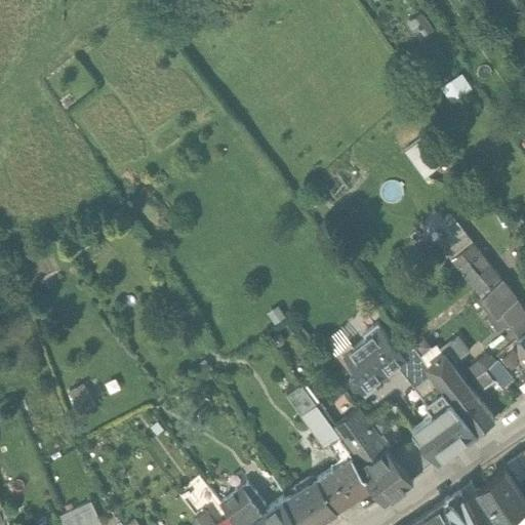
[(408,148),(429,173),(446,161),(426,134),(408,148)]
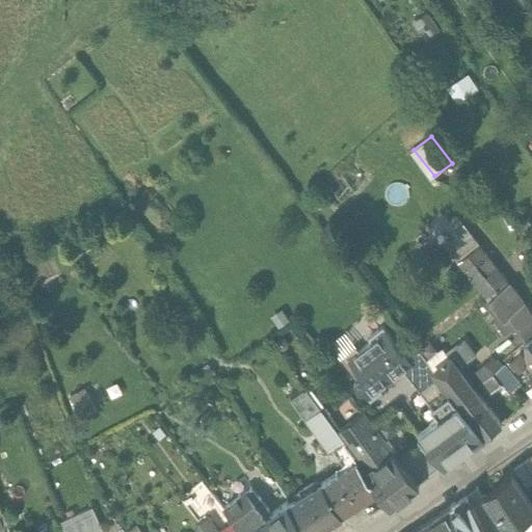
[(531,299),(526,290),(520,294),(479,244),(457,260),(505,318),(509,315),(516,325),(529,317),(531,313),(531,299)]
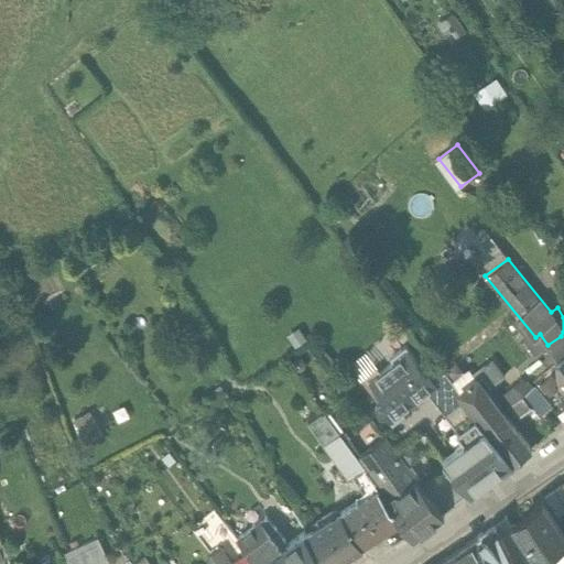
[(563,278),(551,286),(562,304),(563,302),(563,278)]
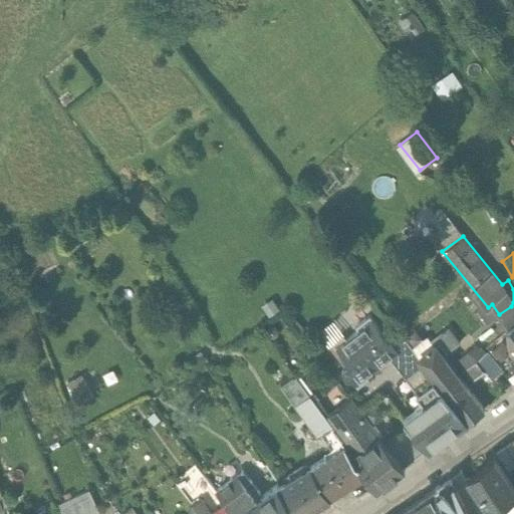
[(392,343),(372,318),(369,315),(355,326),(358,330),(336,346),(348,362),(342,367),(354,383),(357,388),(369,378),(366,374),(389,357),(398,350),(392,343)]
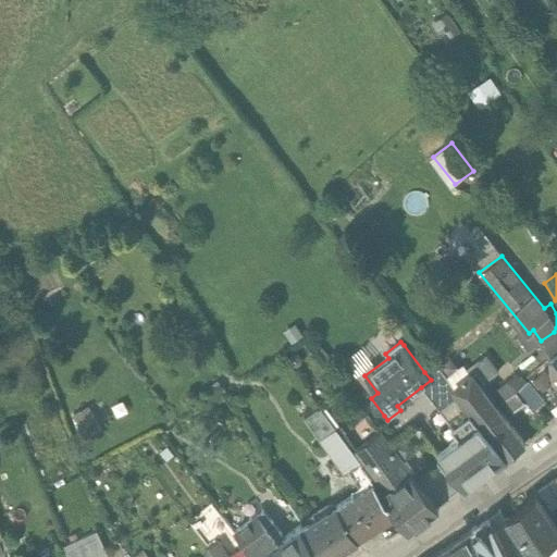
[(486,356),(467,370),(471,376),(455,387),(480,423),(497,410),(480,384),(497,372),(486,356)]
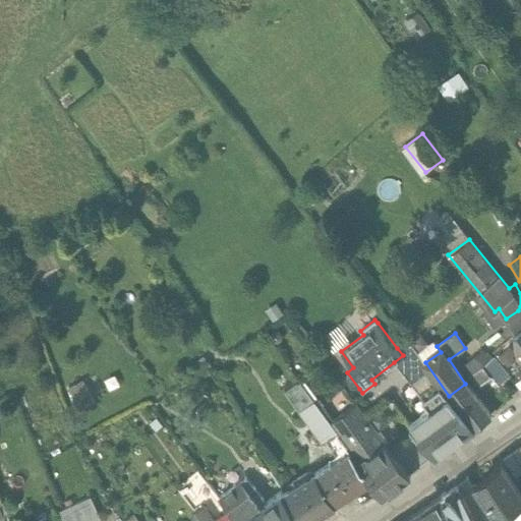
[(408,340),(397,348),(403,355),(394,362),(411,384),(429,369),(423,362),(424,362),(408,340)]
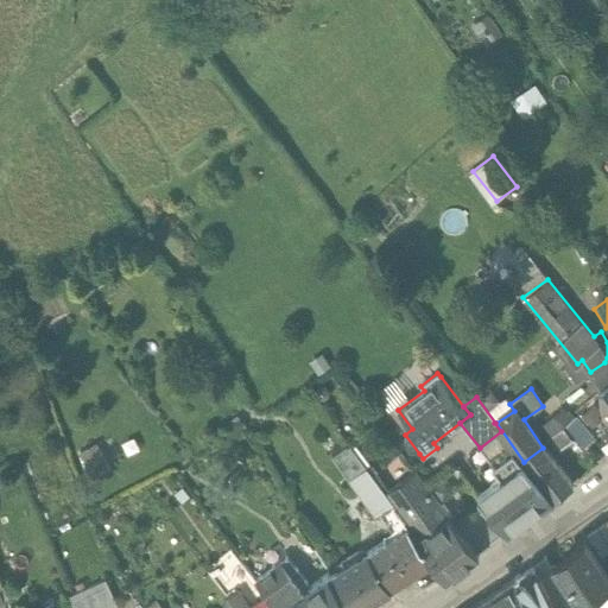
[(563,428),(551,412),(548,416),(551,419),(540,428),(550,438),(563,428)]
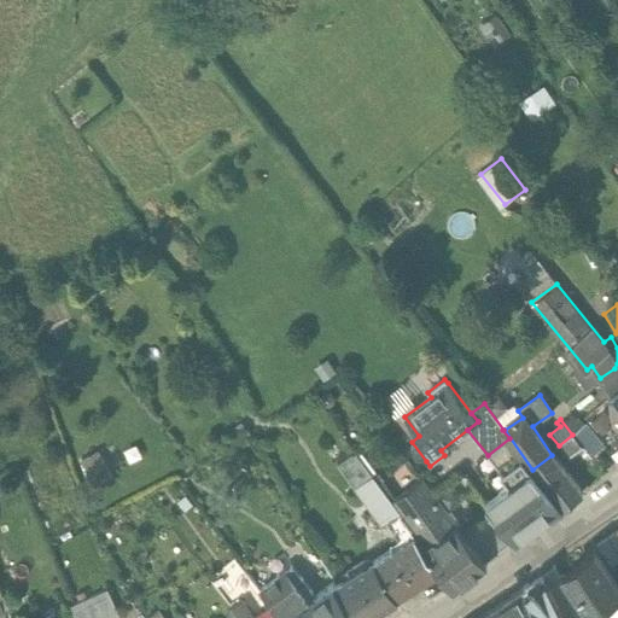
[(572,435),(559,445),(566,454),(575,447),(578,452),(584,447),(572,435)]
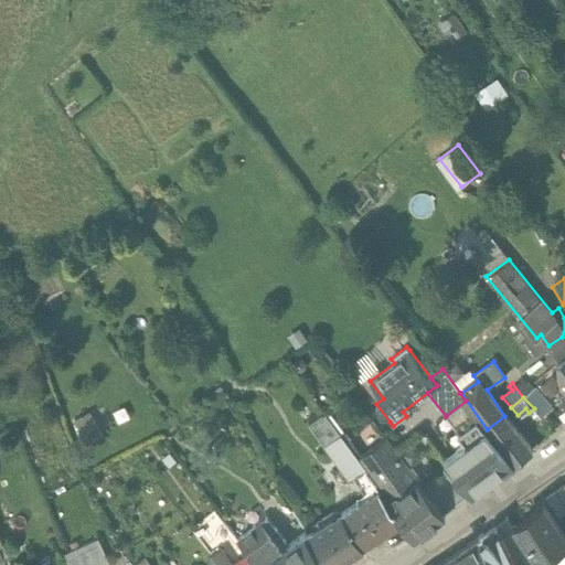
[(471,494),(513,462),(487,429),(466,401),(446,416),(466,444),(445,459),(471,494)]
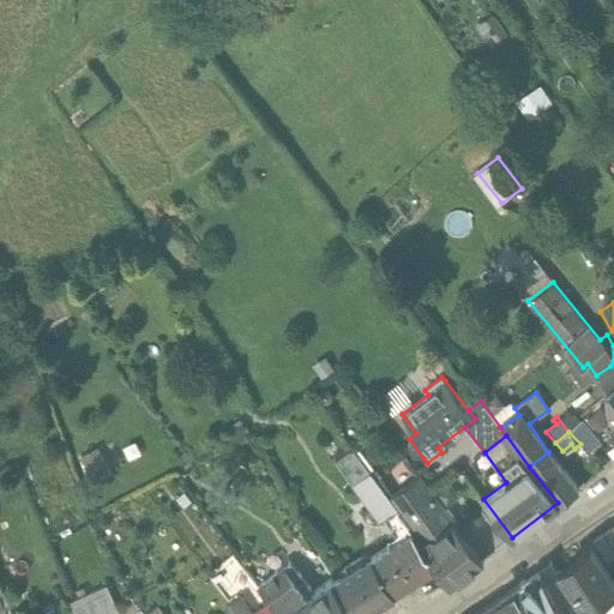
[(103,447),(86,455),(97,482),(115,474),(103,447)]
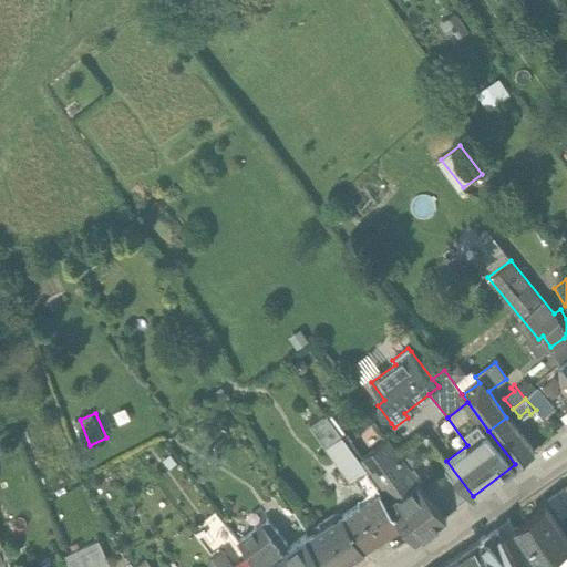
[(534,454),(506,418),(488,431),(515,464),(517,467),(534,454)]
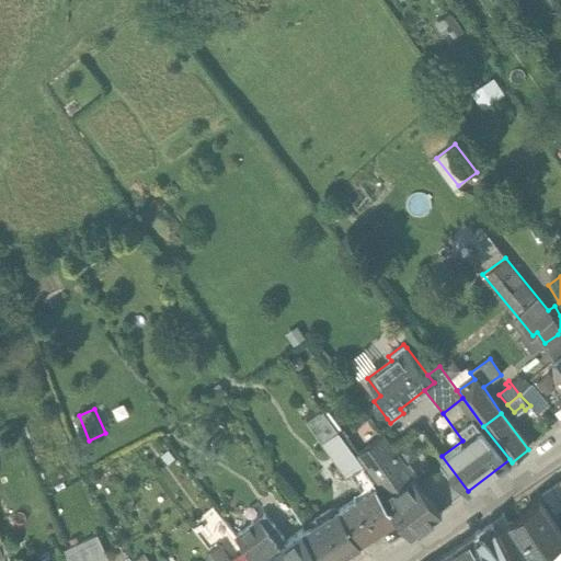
[(371,477),(370,476),(356,455),(340,432),(321,444),(345,476),(348,472),(365,493),(338,511),(358,545),(401,518),(392,507),(389,503),(386,497),(371,477)]
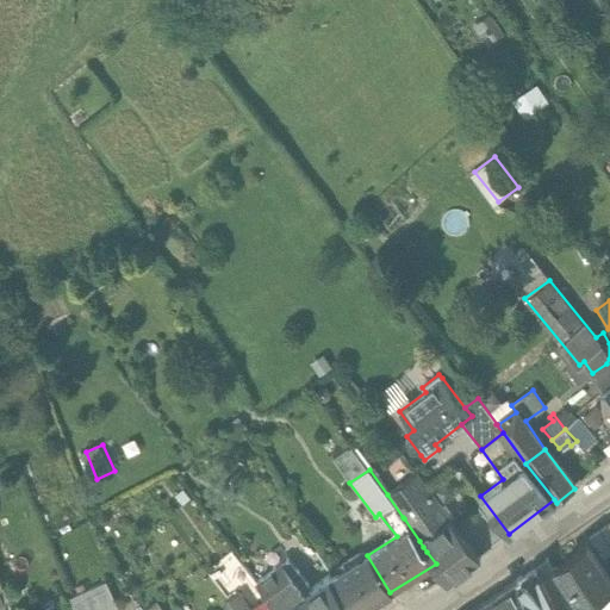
[(449,518),(416,473),(387,495),(403,517),(404,518),(419,541),(428,535),(449,518)]
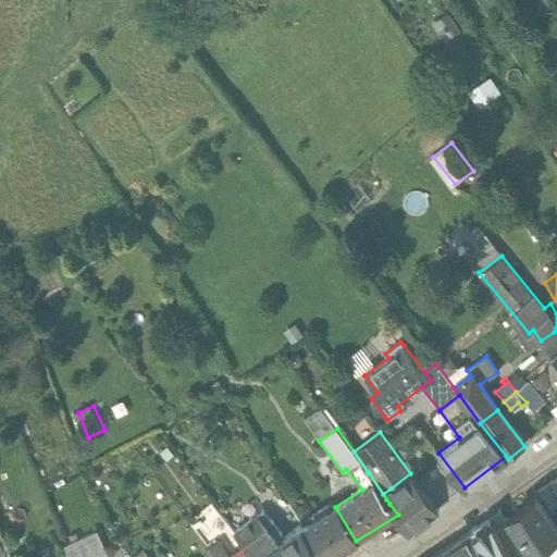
[(437,508),(410,473),(391,489),(397,497),(390,504),(398,515),(409,530),(437,508)]
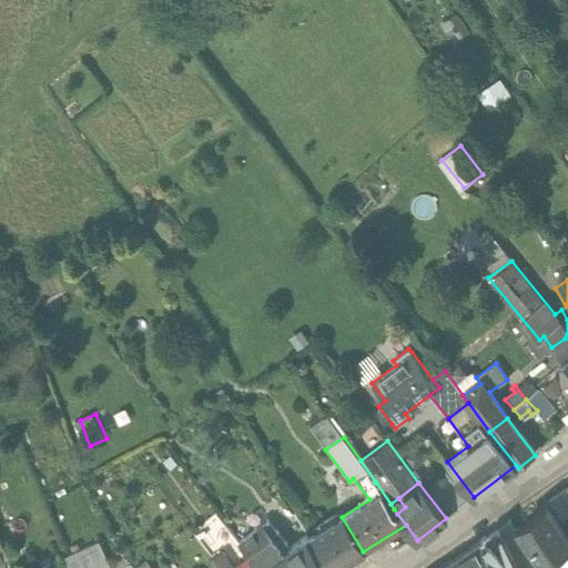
[(567,488),(547,501),(561,524),(567,518),(567,488)]
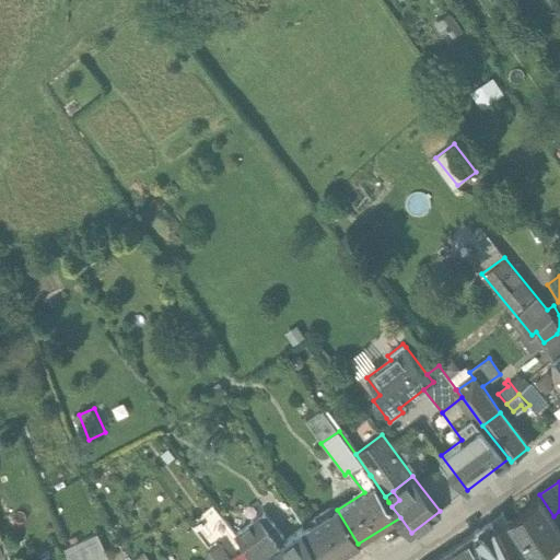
[(559,534),(537,501),(511,520),(535,555),(534,556),(536,559),(555,559),(559,557),(559,534)]
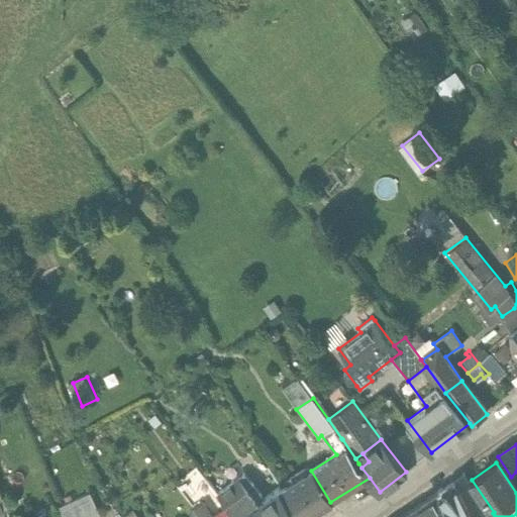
[(215,490),(197,468),(186,476),(204,499),(215,490)]
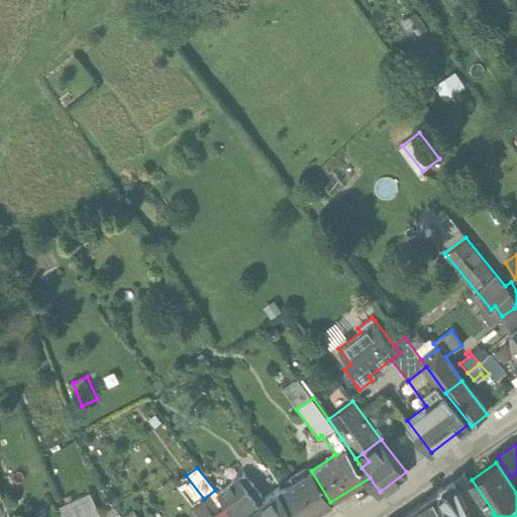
[(307,516),(330,502),(311,471),(282,489),(299,516),(307,516)]
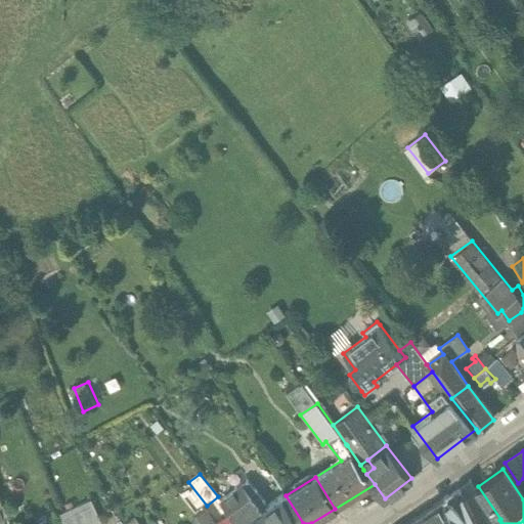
[(282,496),(268,507),(248,480),(220,499),(236,520),(238,523),(301,523),(303,523),(282,496)]
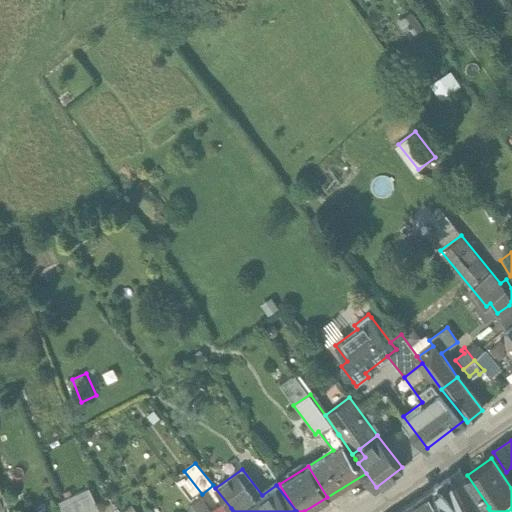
[(480,511),(459,470),(449,477),(468,511),(480,511)]
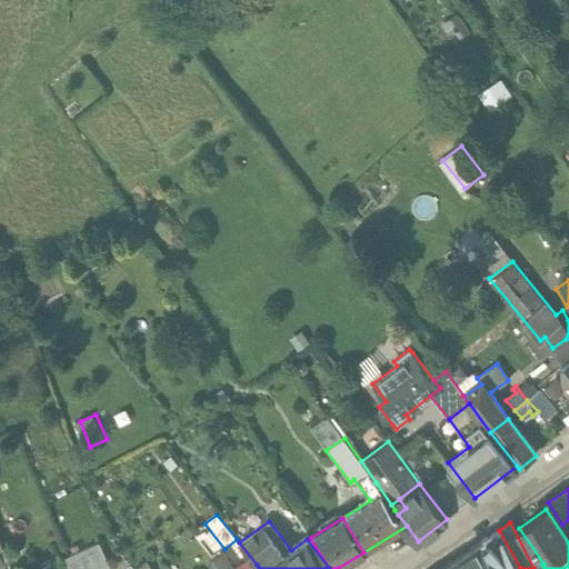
[(520,568),(499,530),(481,542),(497,568),(520,568)]
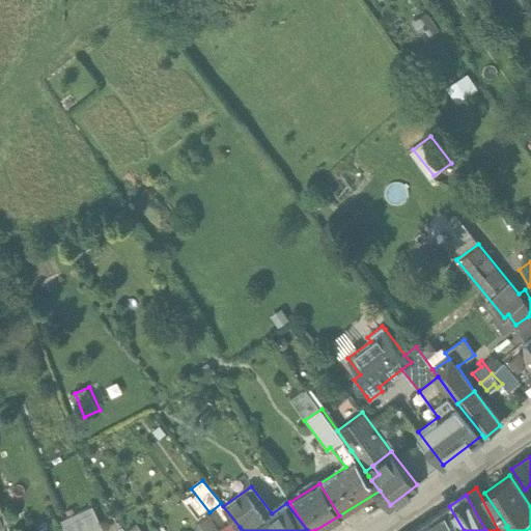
[(464,530),(449,506),(427,522),(435,530),(464,530)]
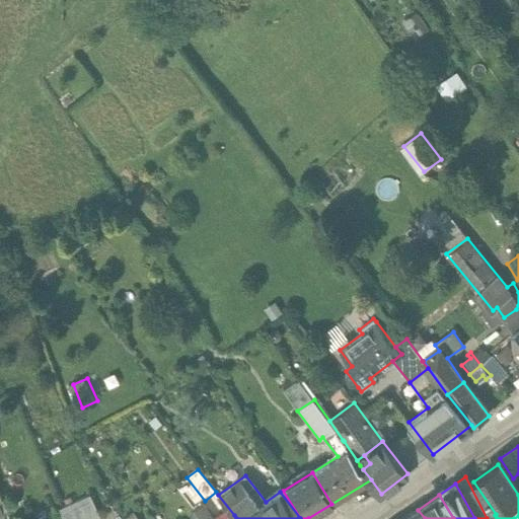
[(89,496),(60,509),(63,518),(95,518),(99,517),(89,496)]
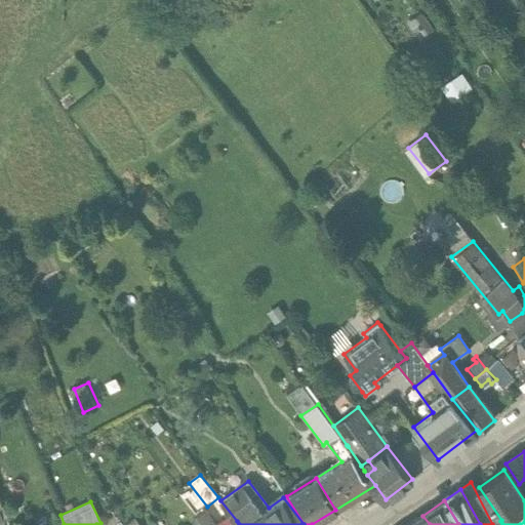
[(204,510),(194,516),(199,522),(208,517),(204,510)]
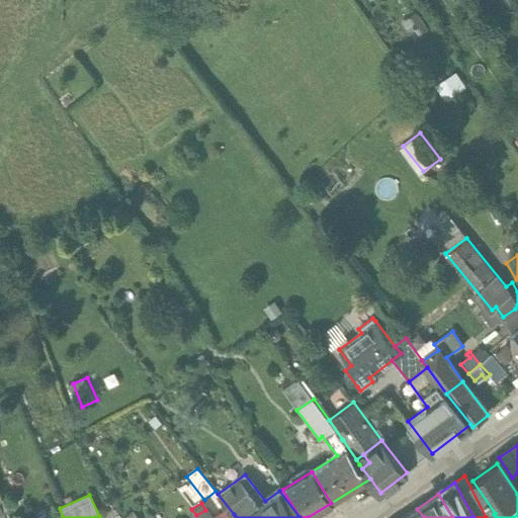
[(424,517),(417,509),(411,513),(414,517),(424,517)]
